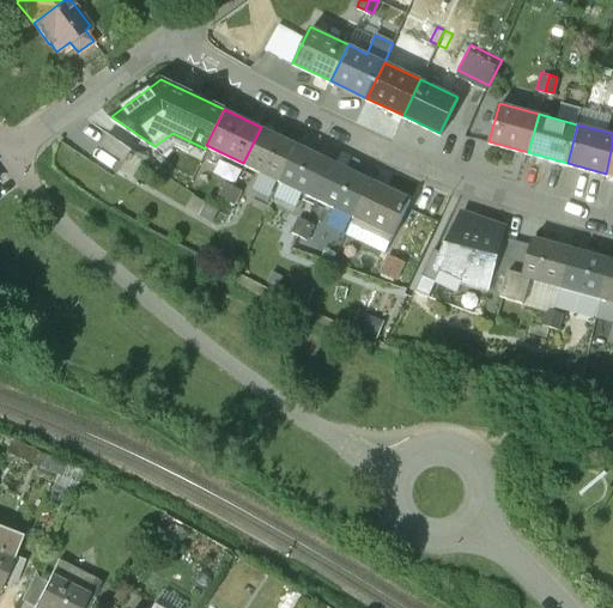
[(297,144),(261,127),(243,163),(280,181),(297,144)]
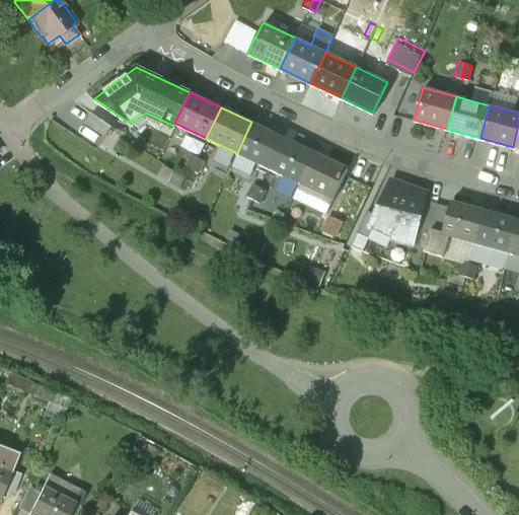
[(282,137),(251,122),(237,153),(268,167),(282,137)]
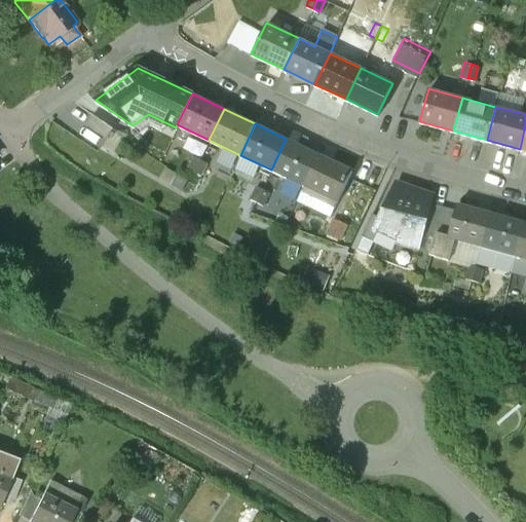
[(317,154),(286,139),(271,170),(303,185),(317,154)]
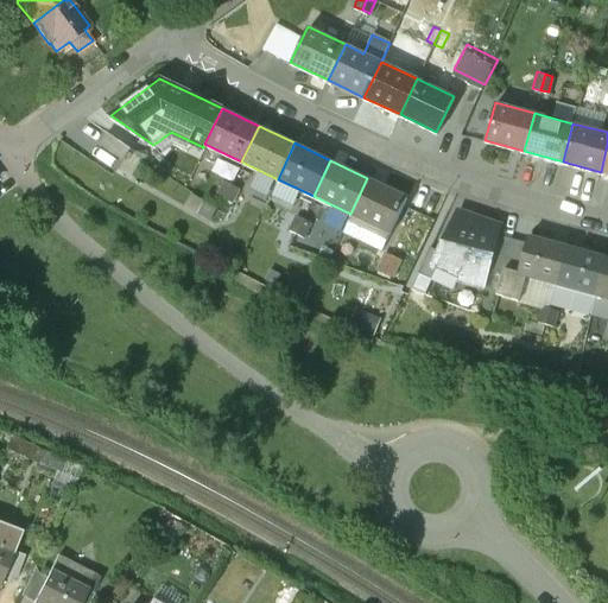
[(223,178),(216,194),(223,197),(230,182),(223,178)]
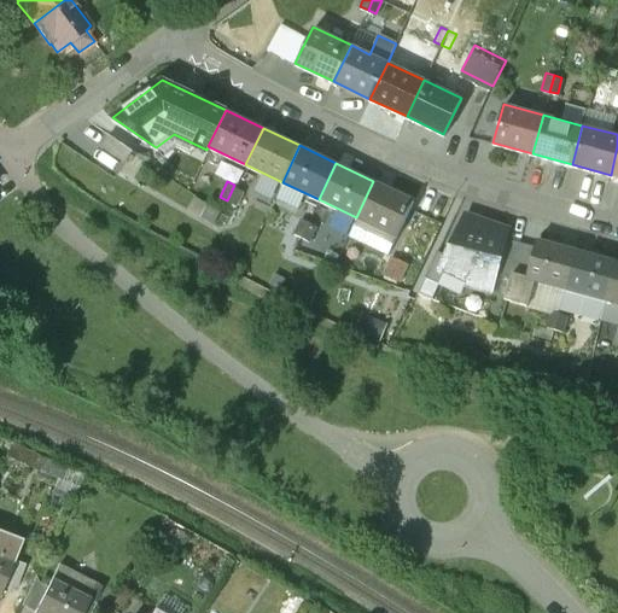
[(413,200),(373,181),(356,217),(395,237),(413,200)]
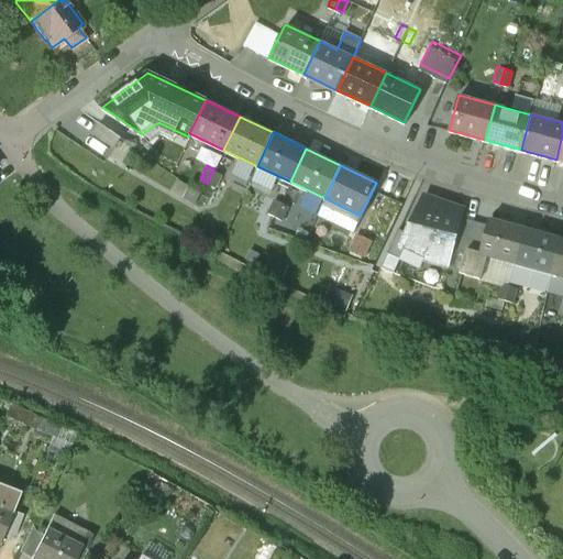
[(213,168),(207,183),(214,186),(221,172),(213,168)]
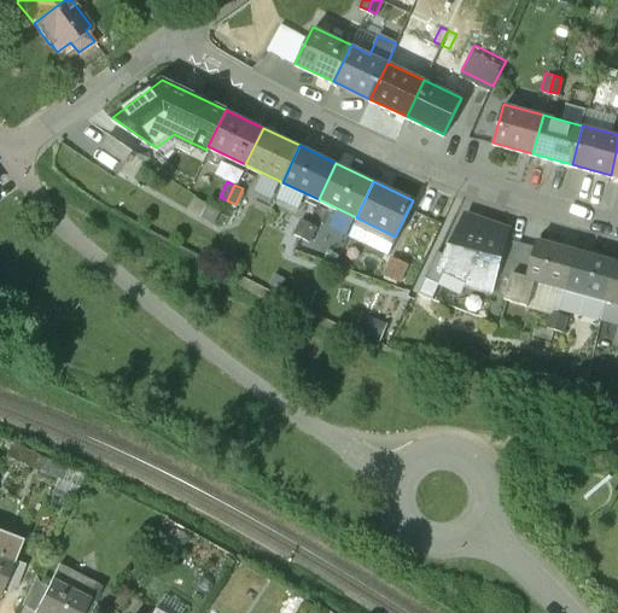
[(301,217),(293,232),(301,235),(308,221),(301,217)]
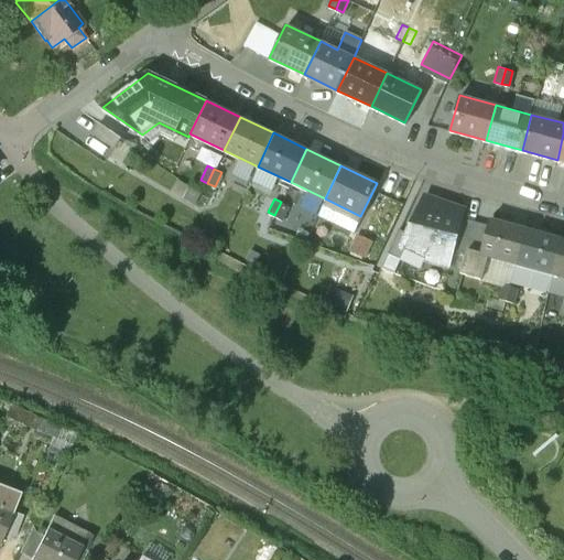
[(452,249),(461,217),(463,211),(427,198),(411,234),(404,247),(405,247),(401,258),(422,266),(425,257),(448,262),(452,249)]
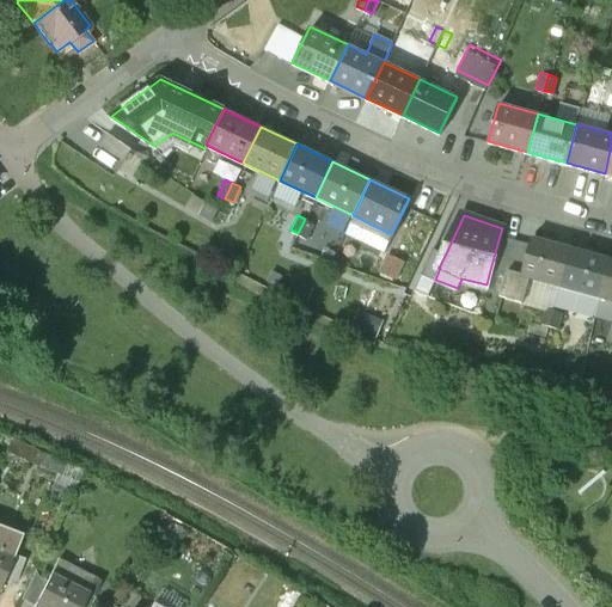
[(305,219),(298,233),(305,237),(312,222),(305,219)]
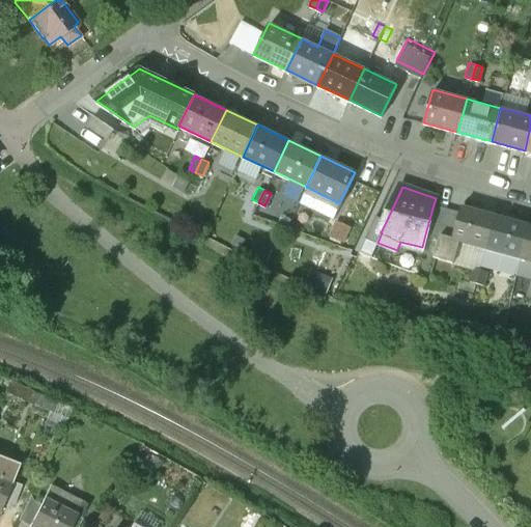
[(458,211),(434,204),(425,234),(439,239),(437,245),(456,250),(459,241),(451,239),(458,211)]
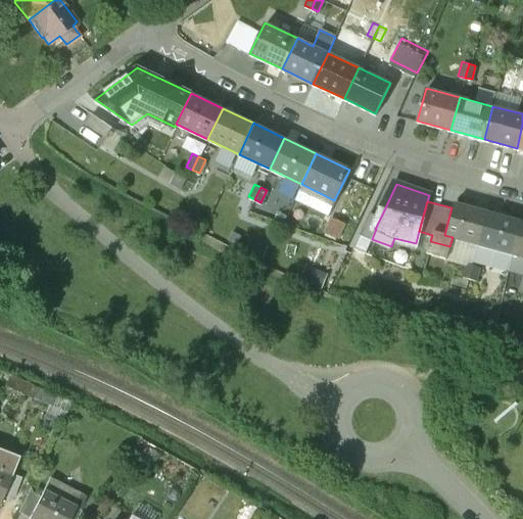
[(487,210),(454,202),(452,207),(444,235),(453,237),(478,244),(487,210)]
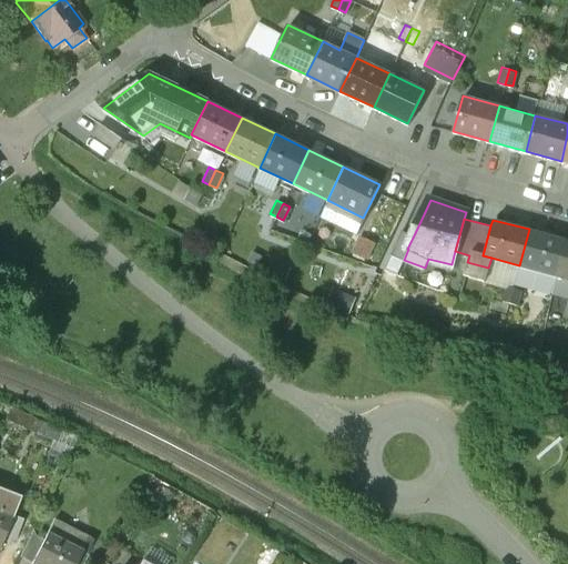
[(565,239),(529,229),(519,265),(555,274),(565,239)]
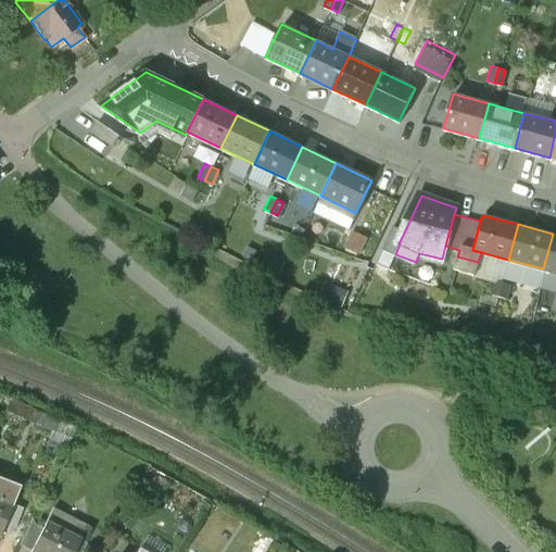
[(399,243),(405,230),(393,225),(382,248),(395,254),(400,243),(399,243)]
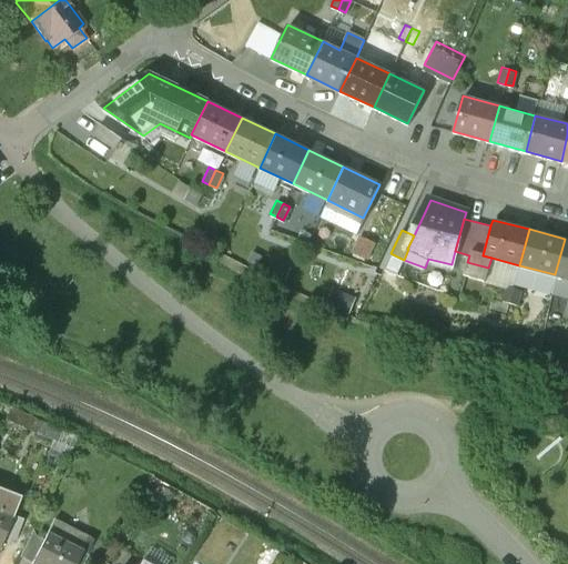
[(567,239),(565,239),(555,274),(567,278),(567,239)]
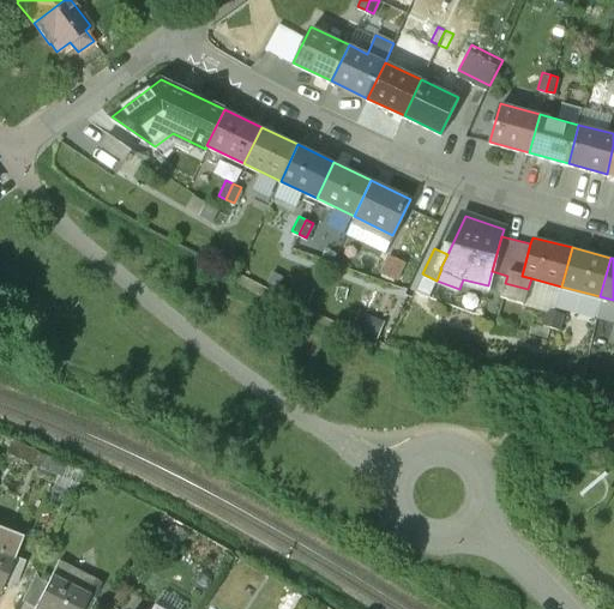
[(555,309),(547,307),(542,324),(551,325),(555,309)]
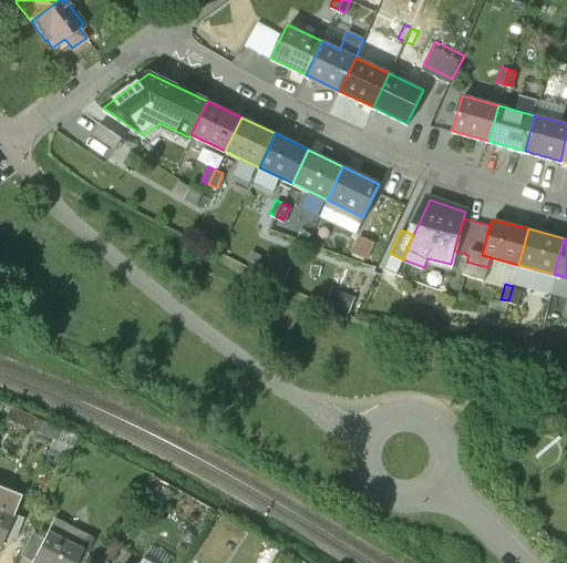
[(519,288),(513,286),(508,300),(516,303),(519,288)]
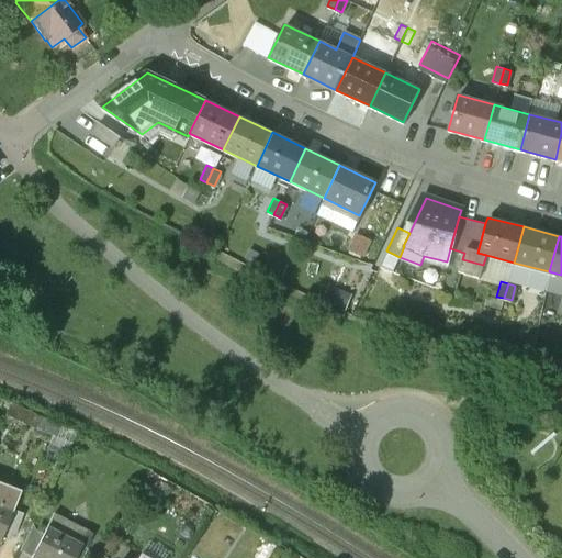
[(0,535),(9,512),(0,508),(0,535)]
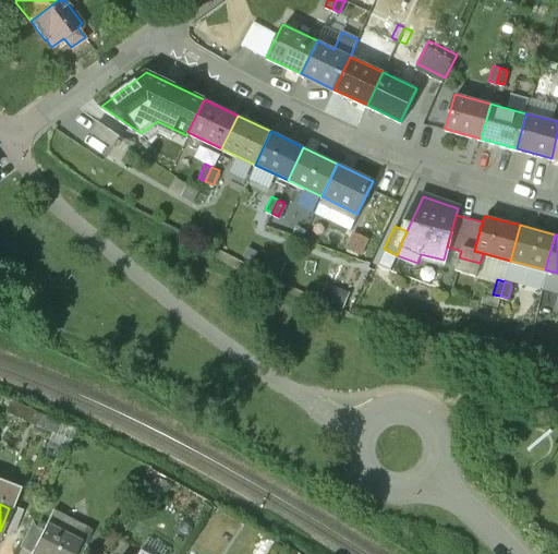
[(51,507),(28,553),(31,553),(71,553),(75,546),(81,549),(92,527),(51,507)]
